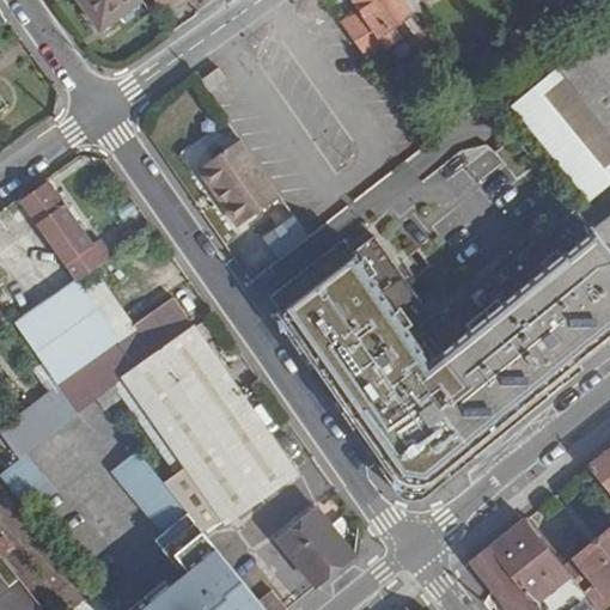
[(75,0),(97,29),(139,0),(75,0)]
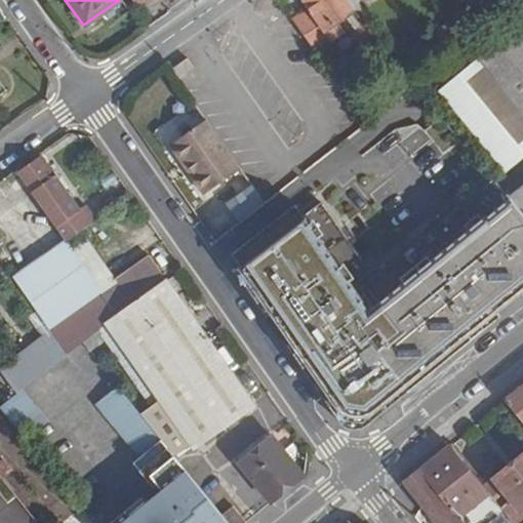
[(131,0),(138,9),(150,0),(131,0)]
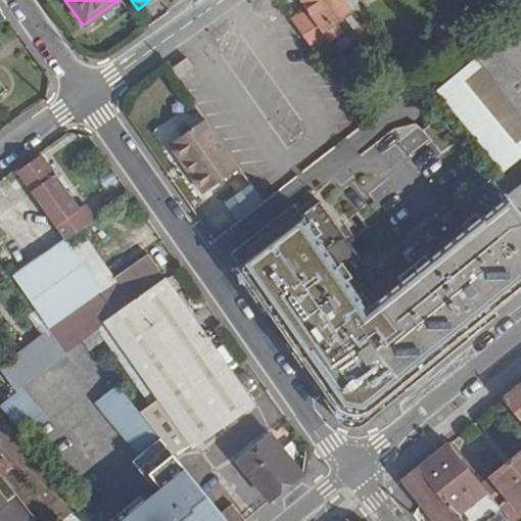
[(298,0),(297,1),(302,8),(288,18),(312,52),(326,42),(319,32),(342,15),(363,45),(374,37),(364,21),(364,19),(352,2),(356,0),(298,0)]
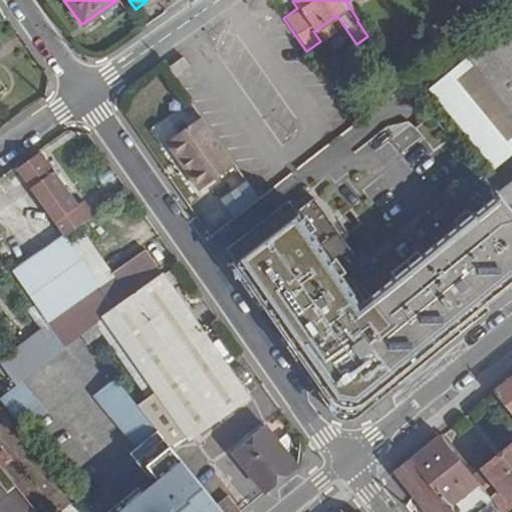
[(466,58),(467,59),(511,114),(511,35),(505,28),(504,27),(466,58)]
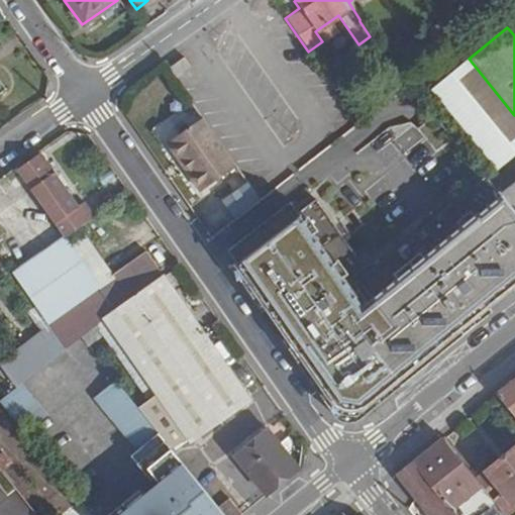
[(514,115),(470,60),(428,93),(493,173),(514,155),(514,115)]
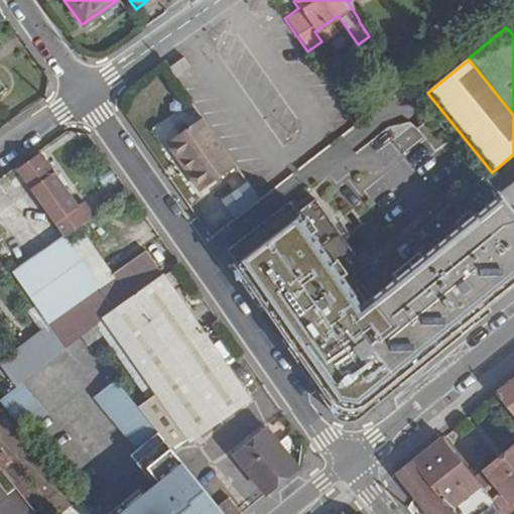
[(233,164),(200,116),(163,141),(198,189),(233,164)]
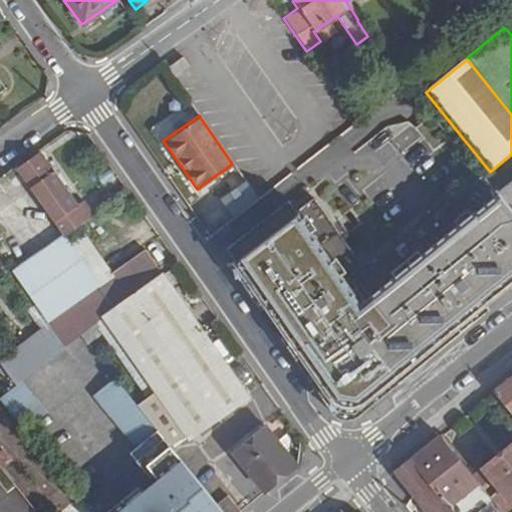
[(404,119),(386,138),(401,153),(420,135),(404,119)]
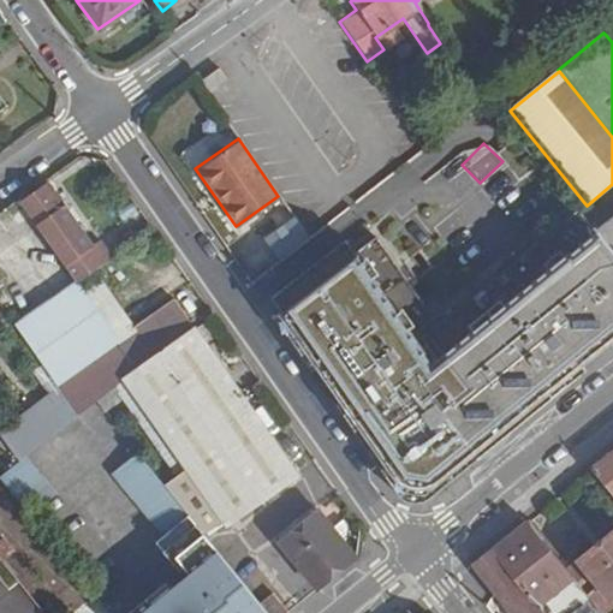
[(45,188),(19,204),(73,281),(99,265),(107,259),(99,247),(90,251),(45,188)]
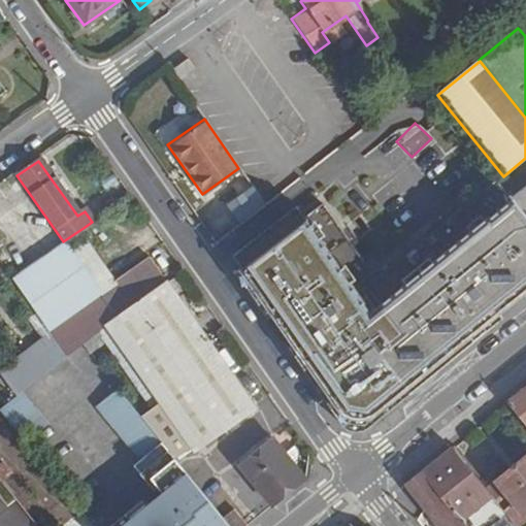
[(525,219),(510,198),(496,183),(372,280),(316,202),(305,210),(298,199),(229,252),(350,425),(353,427),(361,428),(367,427),(428,377),(525,297),(525,219)]
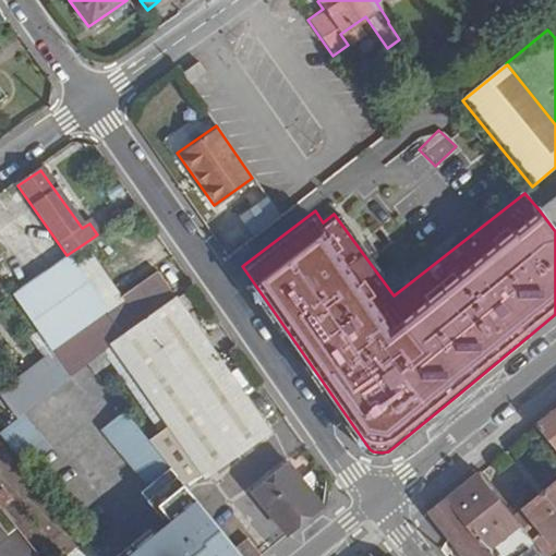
[(280,214),(267,194),(240,216),(254,234),(280,214)]
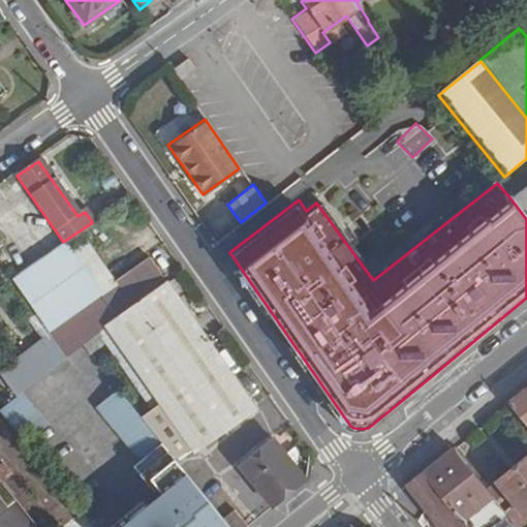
[(526,185),(510,198),(526,219),(526,185)]
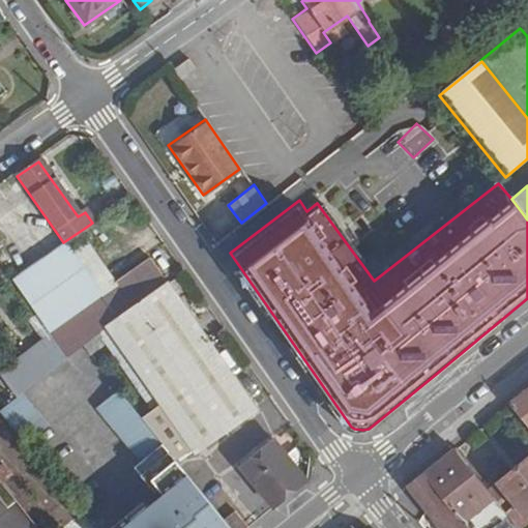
[(85,241),(70,253),(86,275),(116,319),(165,282),(145,257),(113,282),(85,241)]
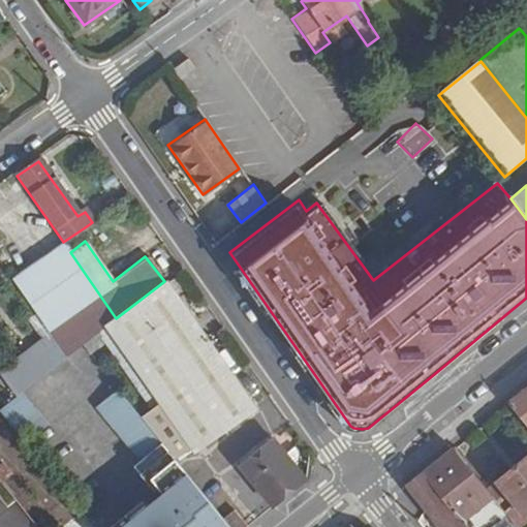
[(63,242),(11,278),(48,330),(66,358),(82,345),(106,327),(116,318),(86,275),(70,252),(63,242)]
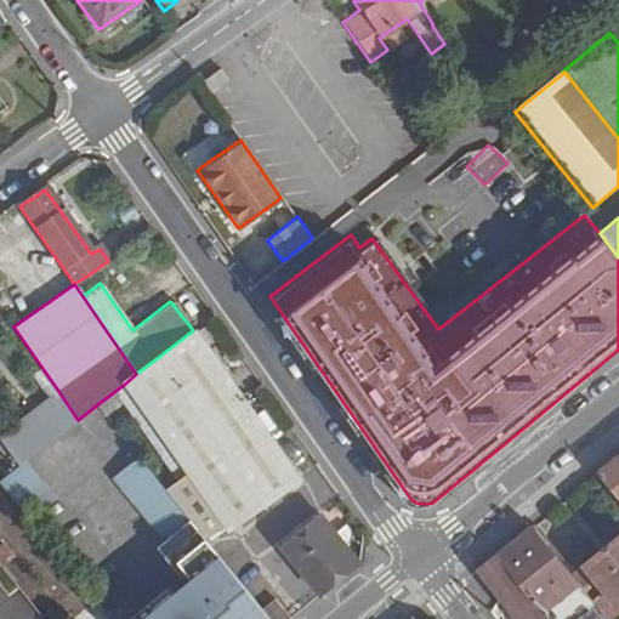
[(125,384),(187,473),(176,481),(162,490),(204,541),(294,477),(193,330),(136,374),(125,384)]
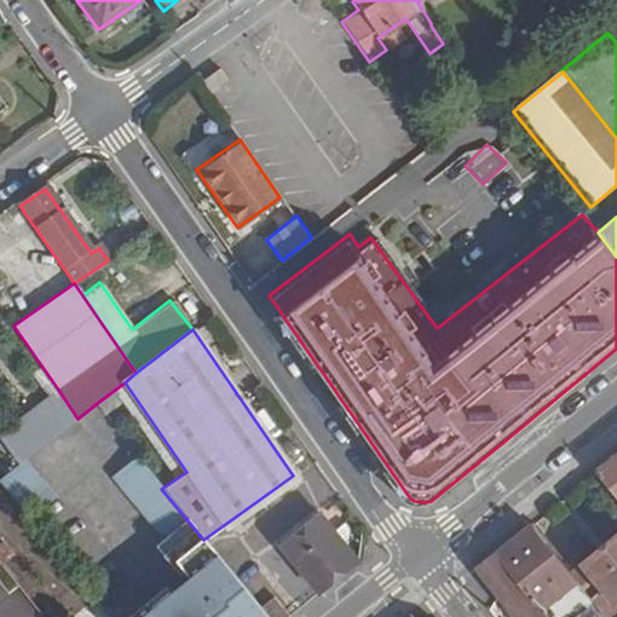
[(125,382),(96,404),(103,414),(121,403),(176,479),(186,472),(125,382)]
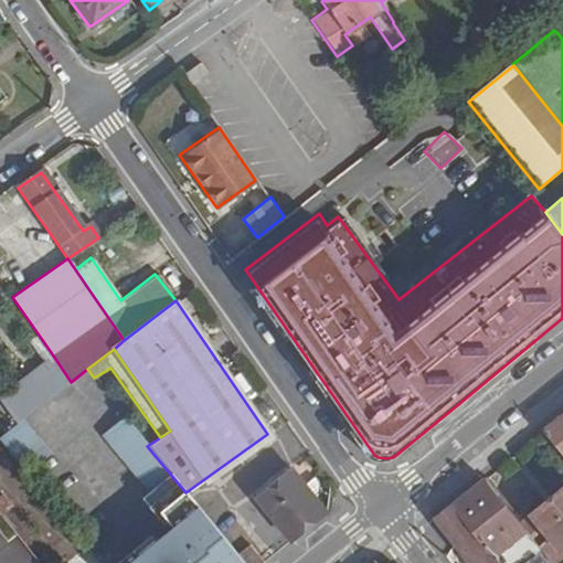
[(51,352),(0,391),(0,400),(17,423),(20,421),(71,382),(51,352)]
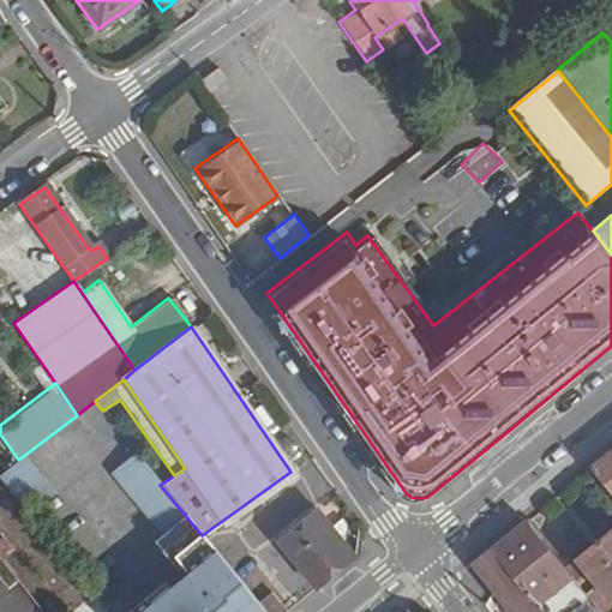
[(611,448),(589,468),(611,496),(611,448)]
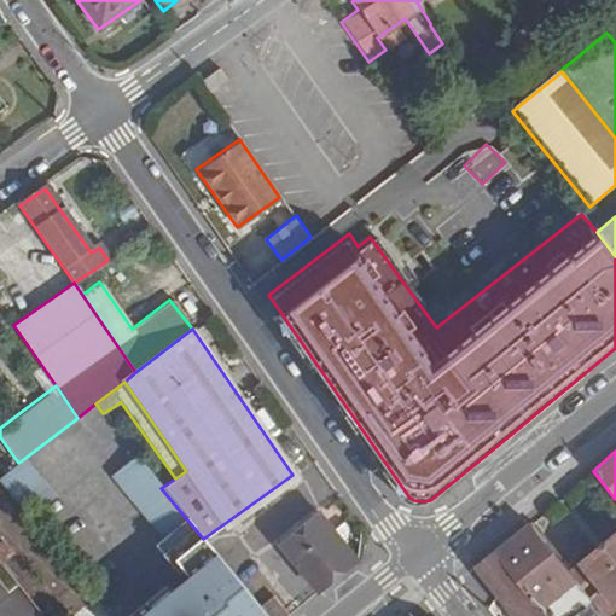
[(135,457),(114,475),(230,615),(265,615),(259,606),(203,539),(161,488),(135,457)]
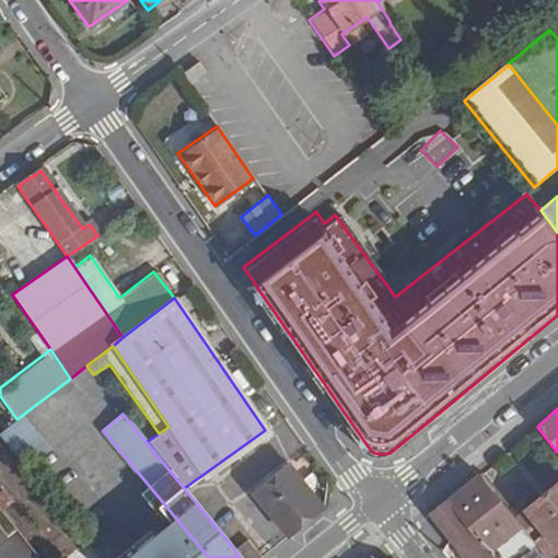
[(0,437),(25,468),(48,451),(20,417),(16,419),(0,432),(0,437)]
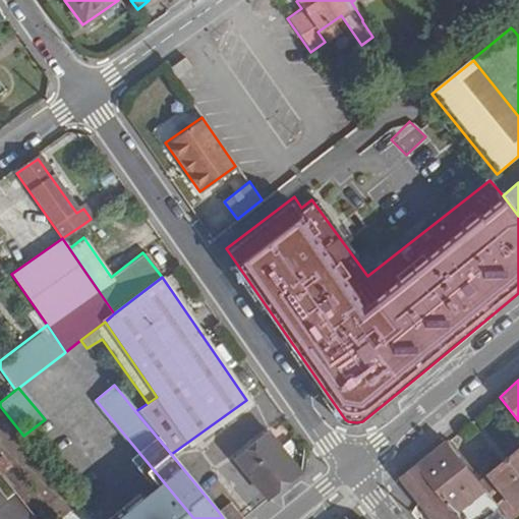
[(193,518),(96,400),(93,403),(135,456),(134,458),(159,488),(143,500),(140,496),(112,518),(193,518)]
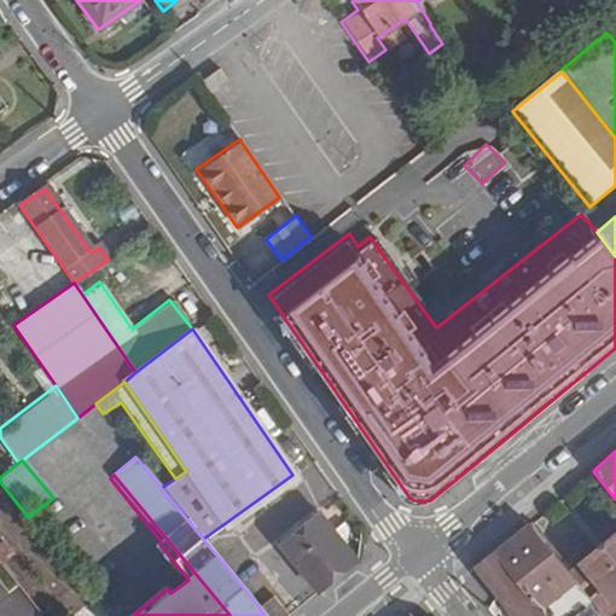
[(313,517),(278,546),(315,593),(354,562),(346,551),(330,532),(317,515),(313,517)]
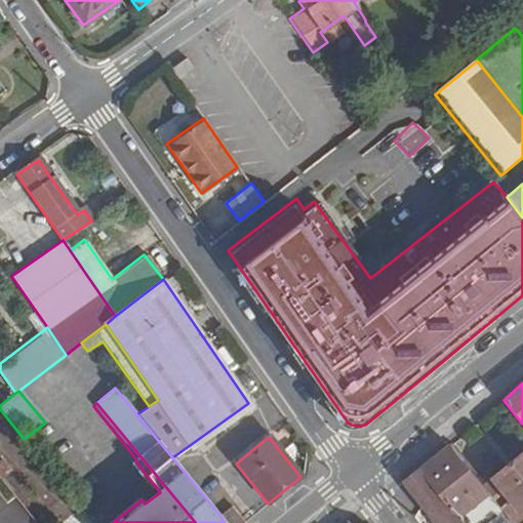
[(290,443),(280,451),(293,468),(303,459),(302,458),(290,443)]
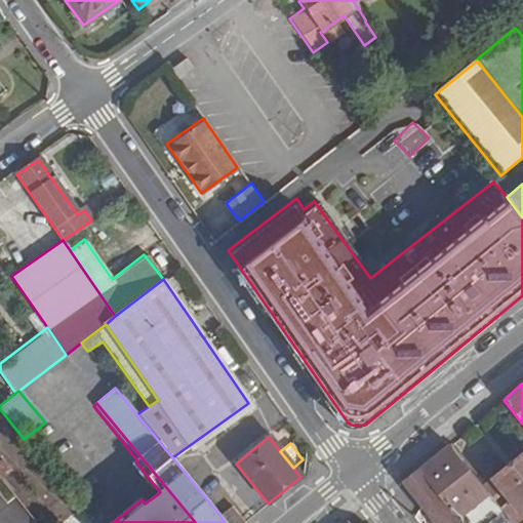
[(403,480),(403,484),(420,506),(435,522),(485,522),(501,511),(482,486),(447,444),(403,480)]
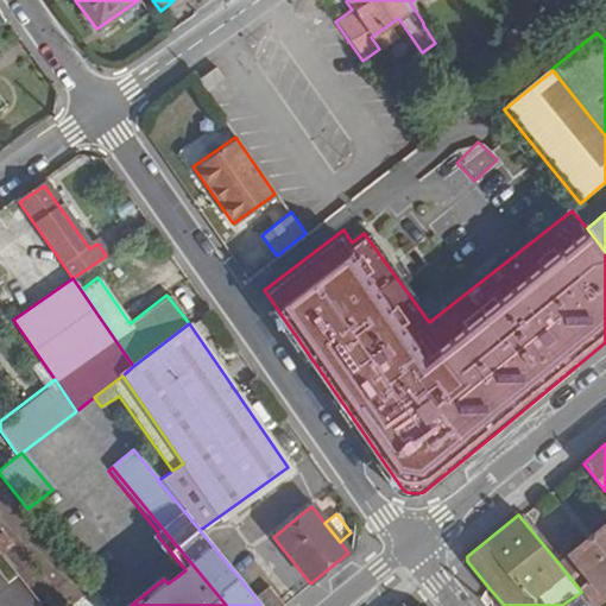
[(605,523),(559,563),(581,592),(592,605),(595,605),(605,598),(605,592),(605,589),(605,588),(605,523)]
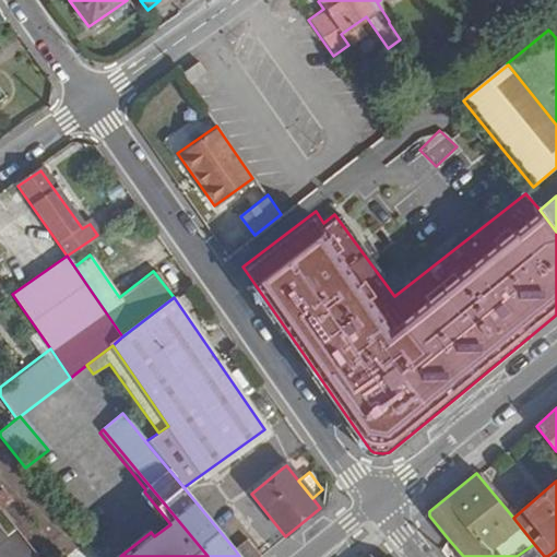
[(0,486),(0,507),(1,508),(12,499),(0,486)]
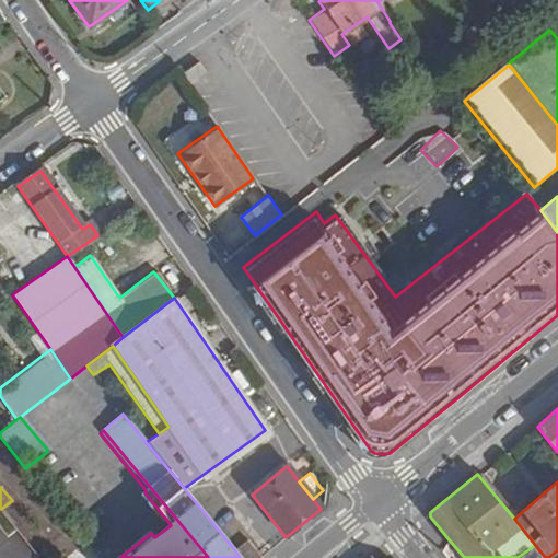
[(84,526),(77,532),(88,546),(95,539),(84,526)]
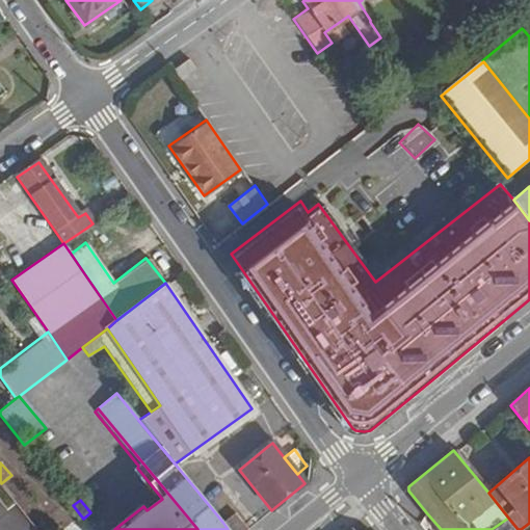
[(233,512),(222,522),(228,529),(242,529),(245,528),(234,513),(233,512)]
